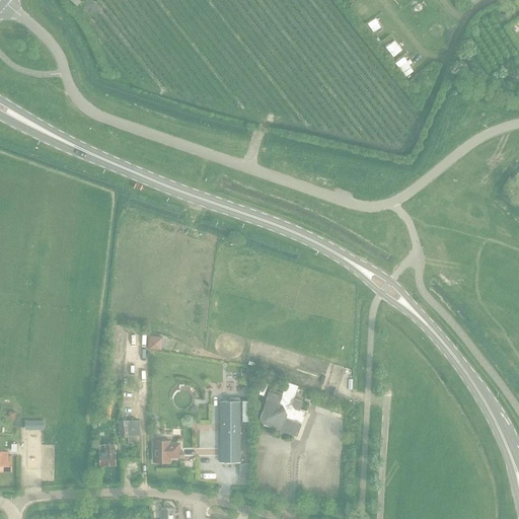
[(148,349),(159,349),(159,338),(154,337),(149,337),(148,349)]
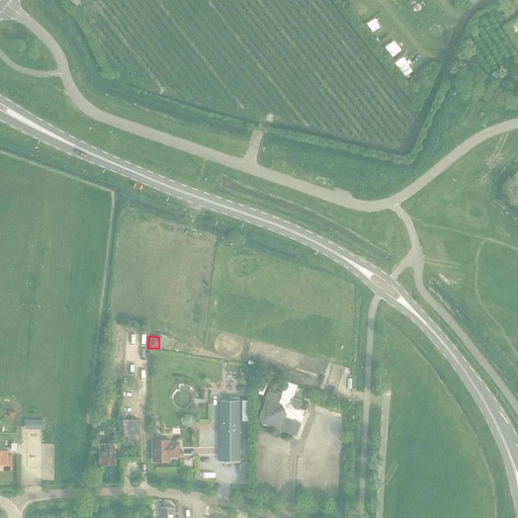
[(301,401),(292,398),(297,385),(285,381),(281,393),(268,387),(264,400),(265,400),(257,422),(279,430),(278,430),(296,436),(304,416),(301,416),(303,412),(298,410),(301,401)]
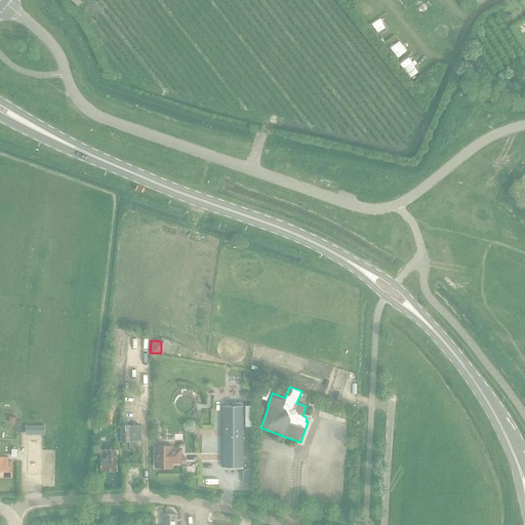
[(106,402),(106,415),(118,414),(118,401),(106,402)]
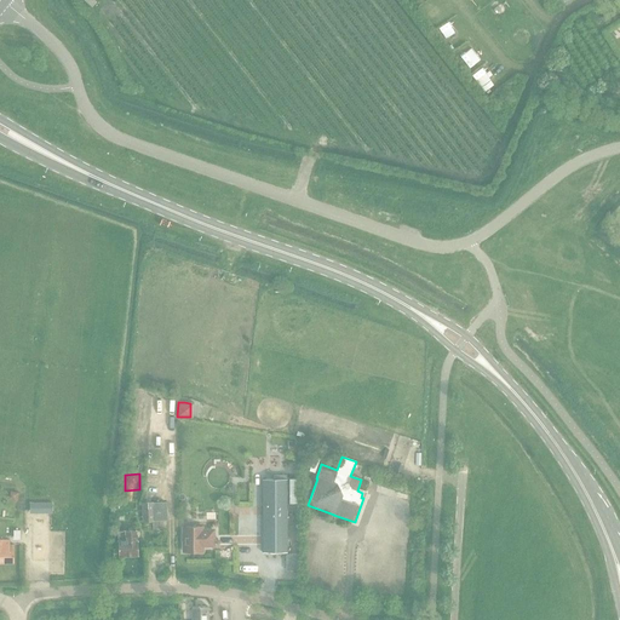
[(262,480),(262,552),(286,552),(286,480),(262,480)]
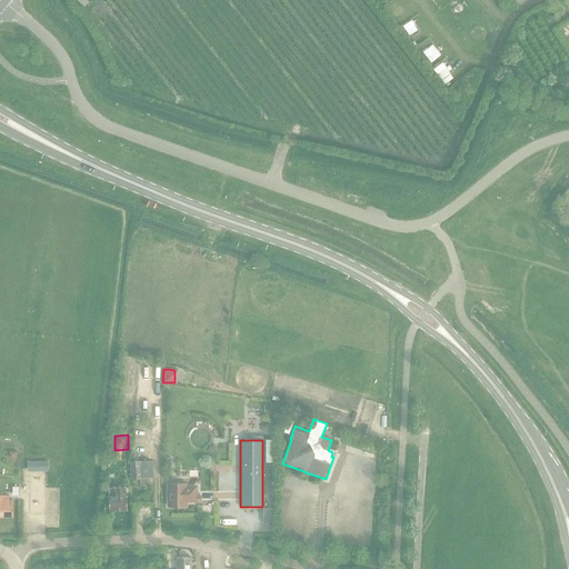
[(130,461),(130,478),(141,477),(140,461),(130,461)]
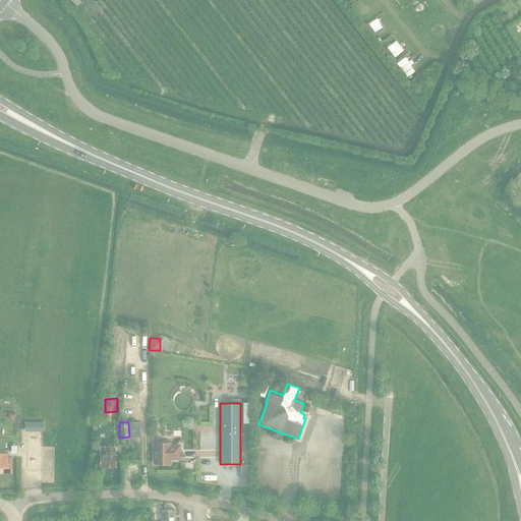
[(179,446),(169,446),(169,443),(154,443),(154,464),(169,463),(169,458),(179,458),(179,446)]
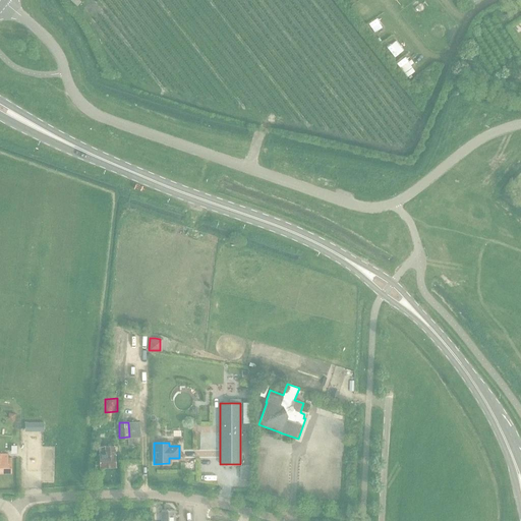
[(115,454),(114,446),(99,447),(99,460),(95,460),(96,468),(116,467),(115,454)]
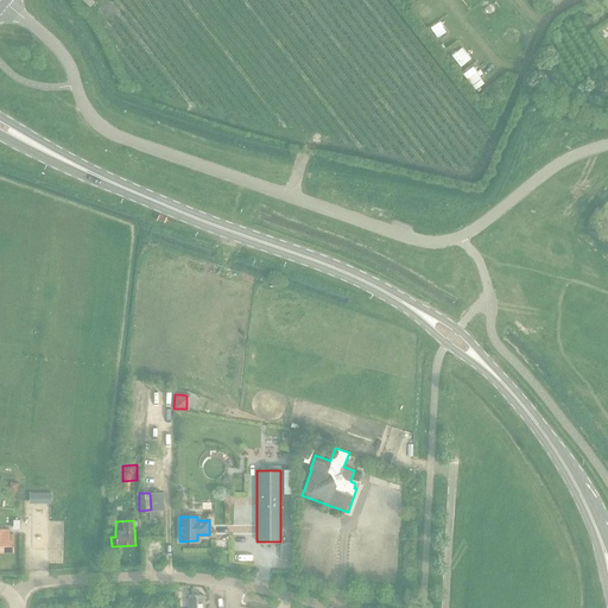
[(14,533),(8,533),(8,529),(0,529),(0,551),(14,552),(14,533)]
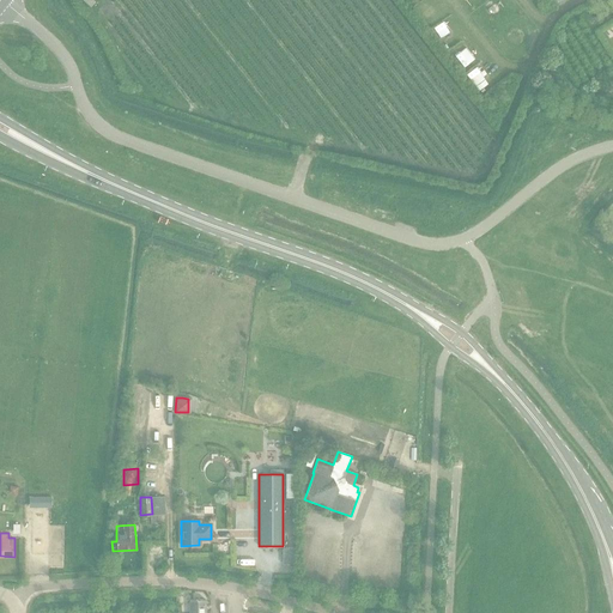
[(190,600),(190,612),(205,612),(205,600),(190,600)]
